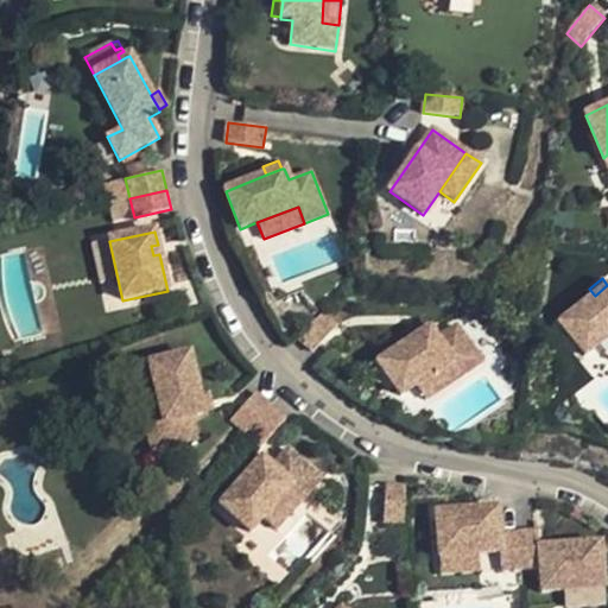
[(561,323),(586,355),(600,344),(607,337),(607,285),(595,296),(561,323)]
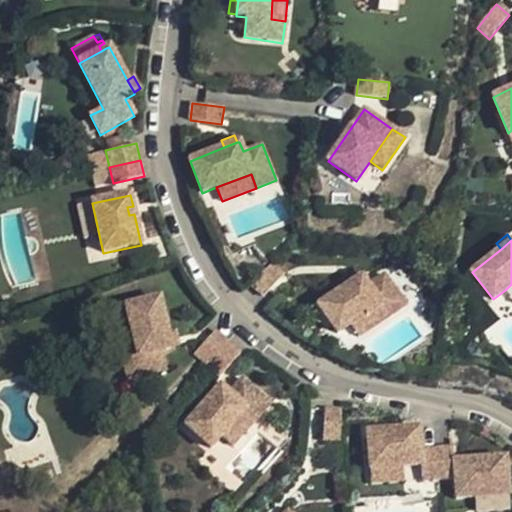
[(344,278),(349,284),(360,276),(356,270),(344,278)]
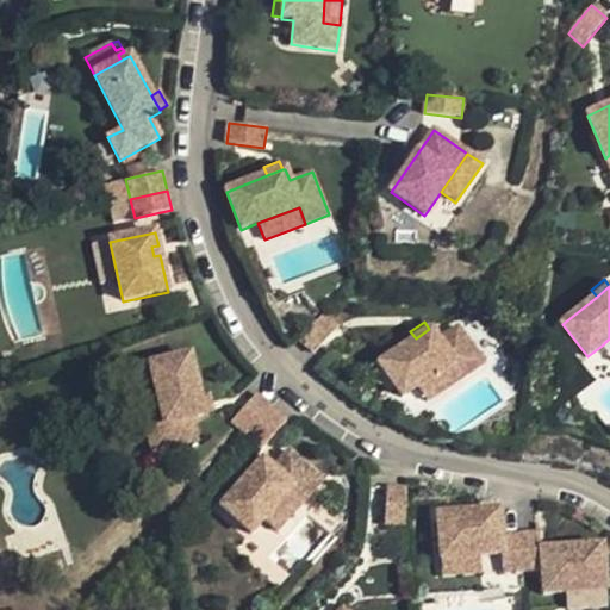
[(379,365),(403,398),(418,387),(454,363),(464,378),(485,363),(459,325),(439,338),(431,328),(429,329),(416,338),(379,365)]
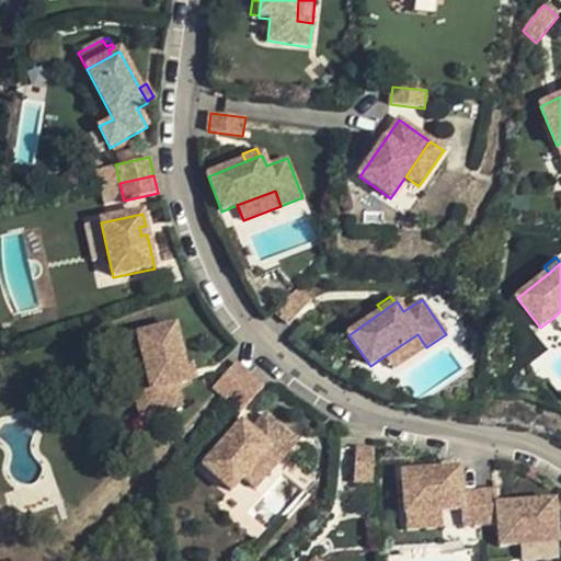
[(174,327),(138,335),(141,352),(150,390),(135,395),(140,418),(181,408),(176,386),(189,382),(187,380),(184,366),(174,327)]
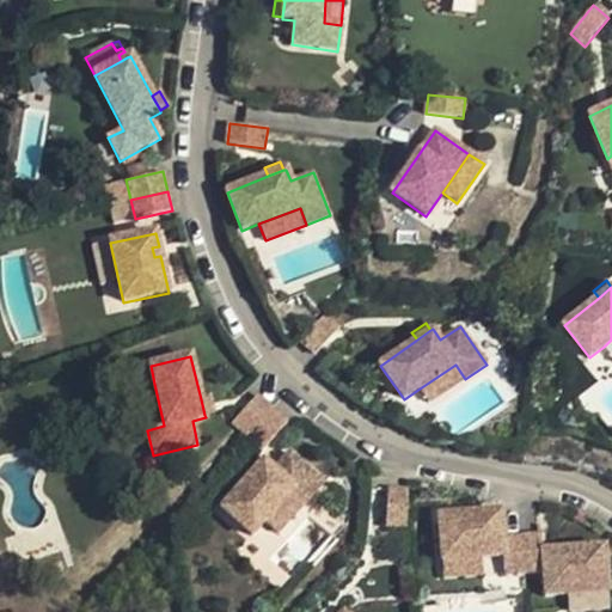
[(429,403),(465,379),(456,365),(420,389),(429,403)]
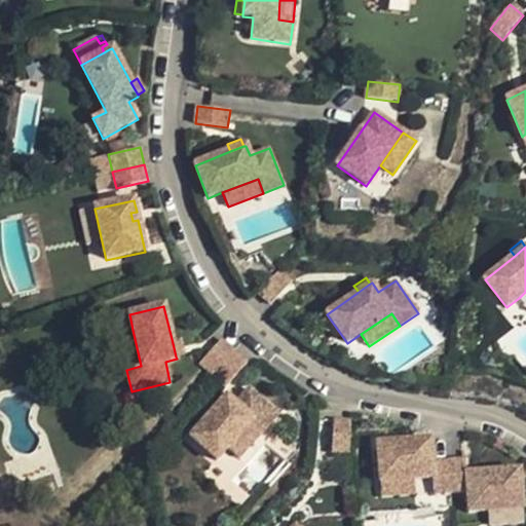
[(117,333),(126,370),(141,366),(133,330),(117,333)]
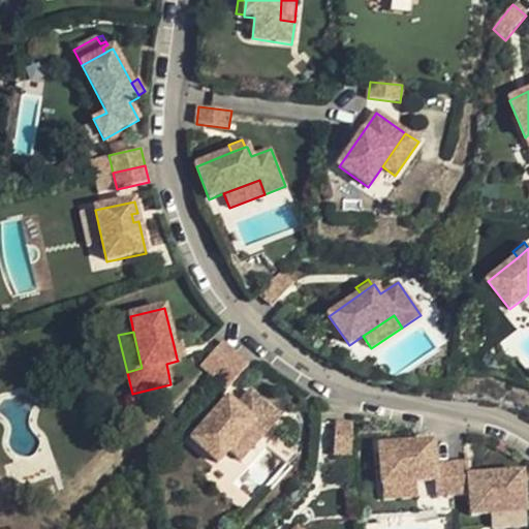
[(236,353),(222,341),(200,366),(213,377),(236,353)]
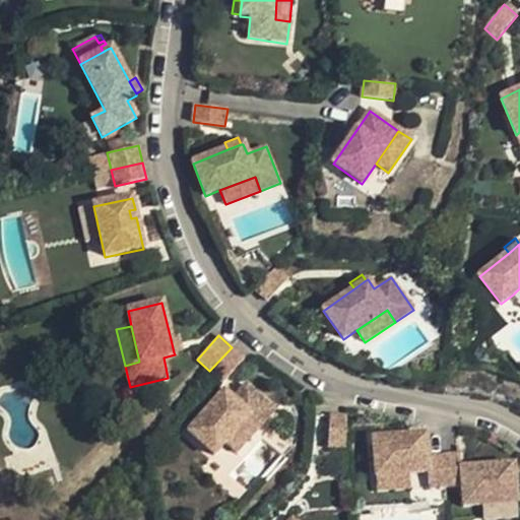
[(179,337),(171,339),(174,352),(181,351),(179,337)]
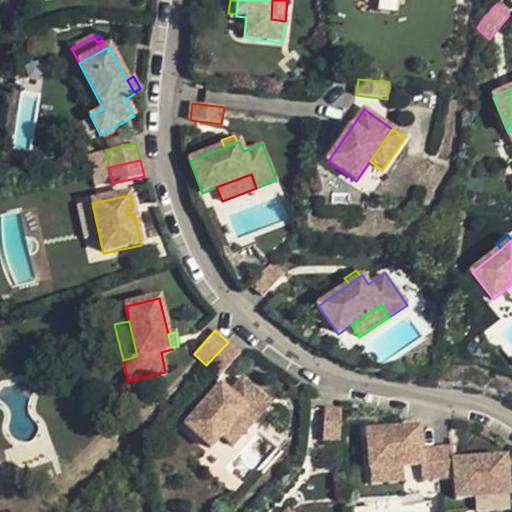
[(241,354),(228,342),(206,365),(219,377),(241,354)]
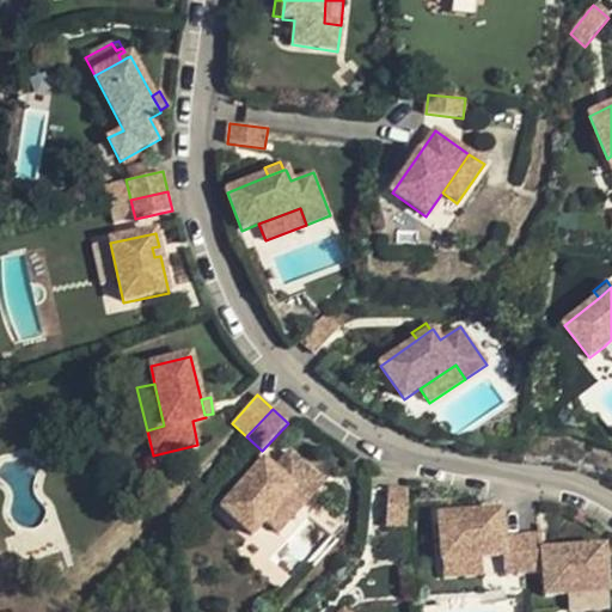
[(221,508),(252,536),(264,521),(293,489),(306,501),(324,482),(289,451),(273,470),(263,461),(221,508)]
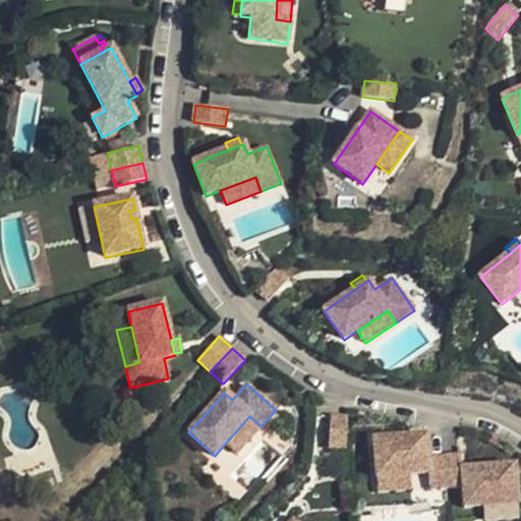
[(208,399),(214,404),(223,394),(217,389),(208,399)]
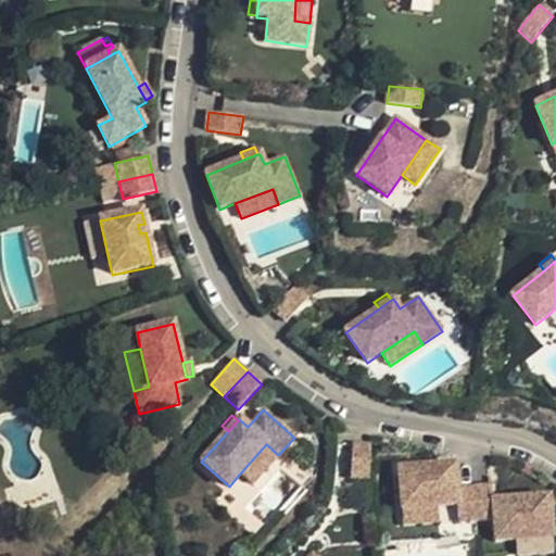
[(252,484),(278,455),(266,444),(240,474),(252,484)]
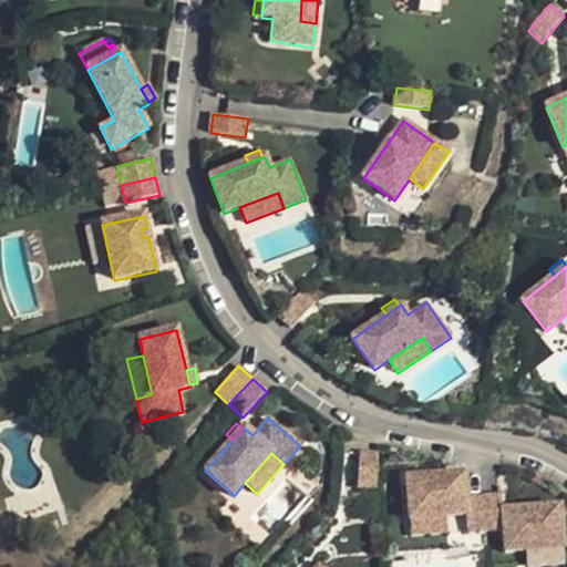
[(378,454),(360,453),(358,488),(375,490),(378,454)]
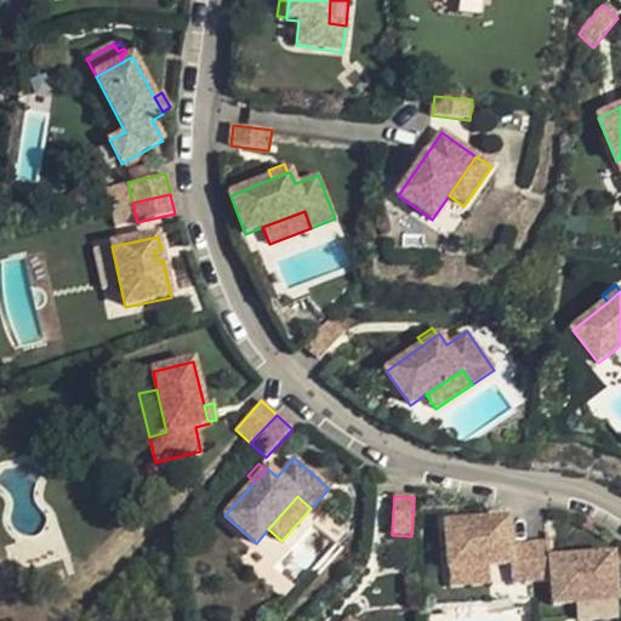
[(508,518),(494,519),(495,525),(484,527),(484,519),(445,522),(449,569),(488,565),(511,564),(510,546),(508,518)]
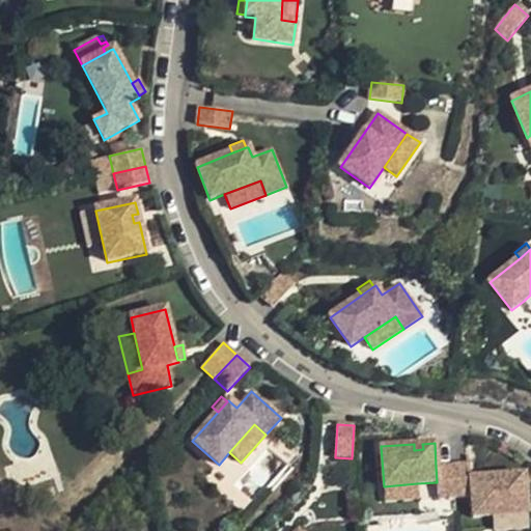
[(469,464),(452,465),(454,499),(472,497),(470,478),(469,464)]
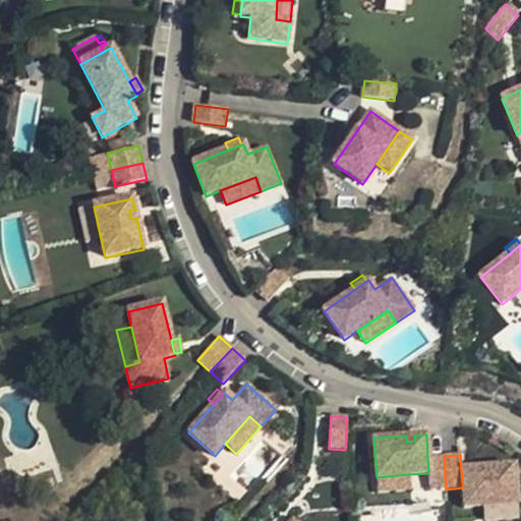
[(444,456),(427,458),(428,473),(430,489),(446,489),(444,456)]
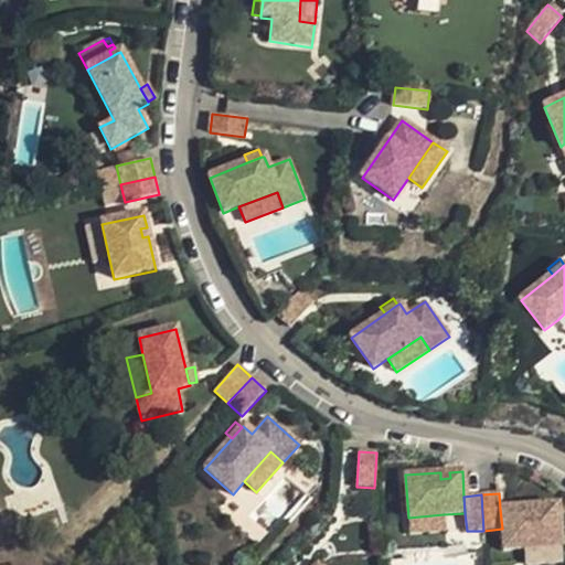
[(557,505),(545,505),(545,512),(536,512),(536,507),(500,509),(502,529),(504,552),(561,547),(557,505)]
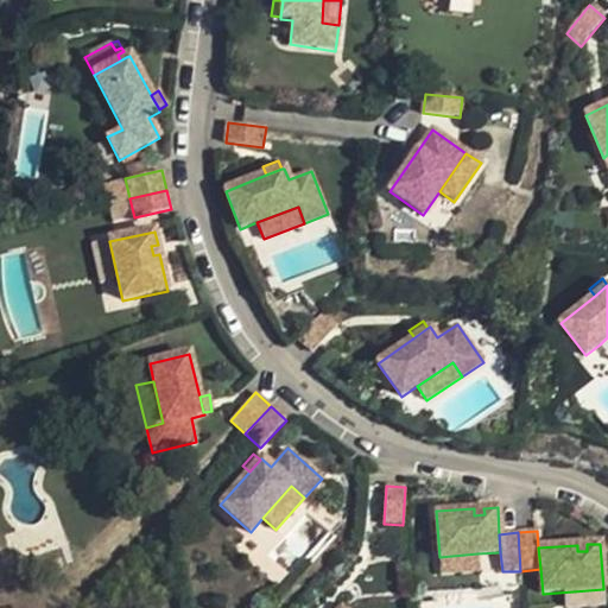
[(441,575),(479,571),(477,553),(439,557),(441,575)]
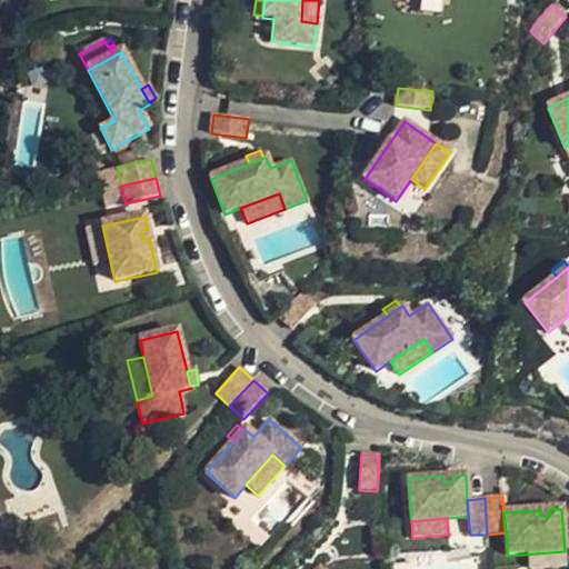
[(12,530),(0,535),(0,551),(18,545),(12,530)]
